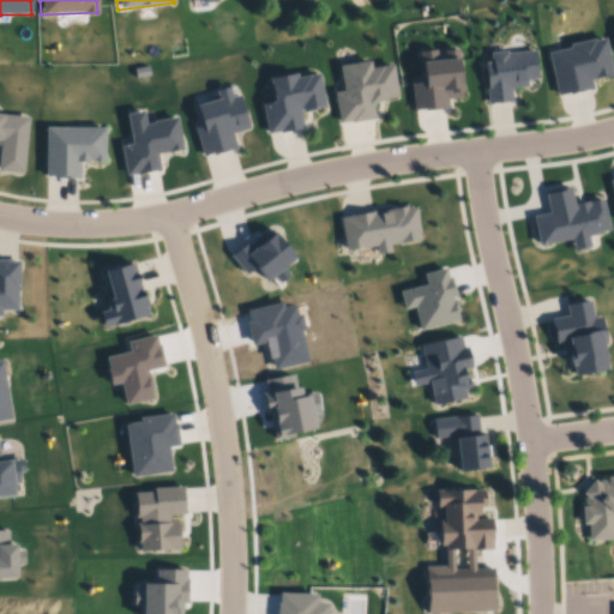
[(547,53),(570,48),(569,44),(591,38),(593,42),(603,40),(612,74),(589,79),(591,89),(569,94),(567,92),(557,95),(547,53)]
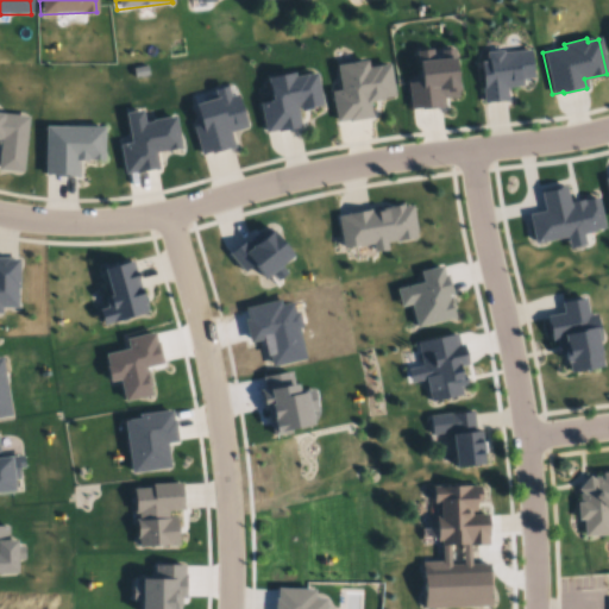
[(445,107),(412,112),(408,81),(420,80),(416,50),(435,48),(437,61),(443,60),(441,50),(456,48),(460,90),(458,92),(459,98),(444,99),(445,107)]
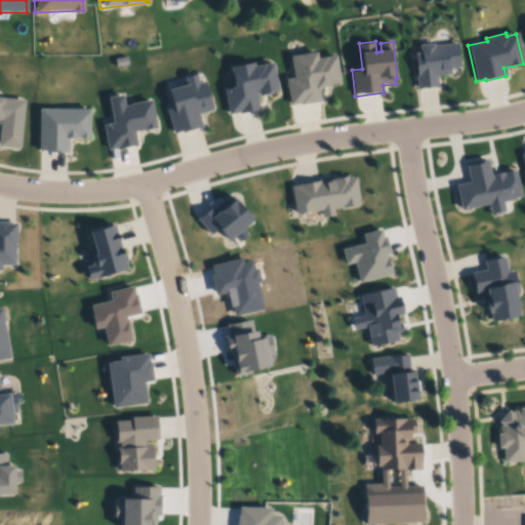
[(412,52),(417,51),(417,45),(432,43),(433,45),(456,42),(459,68),(449,69),(449,74),(435,75),(436,86),(416,88),(412,52)]
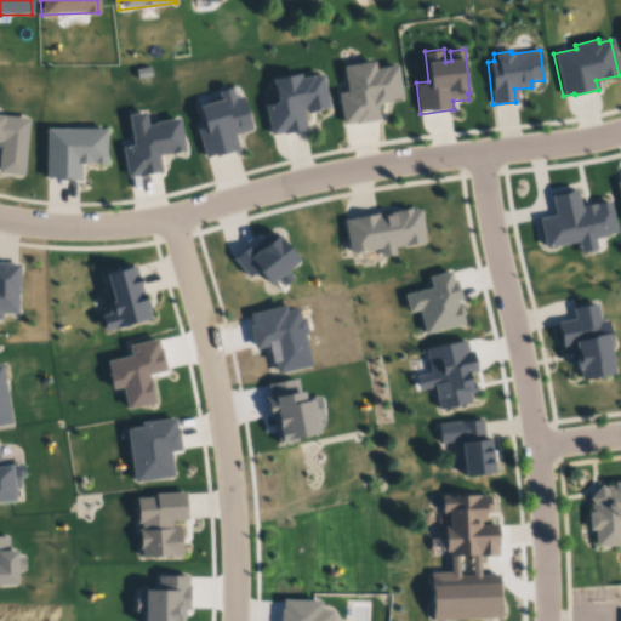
[(342,124),(337,93),(347,92),(343,67),(375,62),(375,68),(397,66),(402,98),(392,100),(392,103),(379,106),(381,121),(355,125),(354,121),(342,124)]
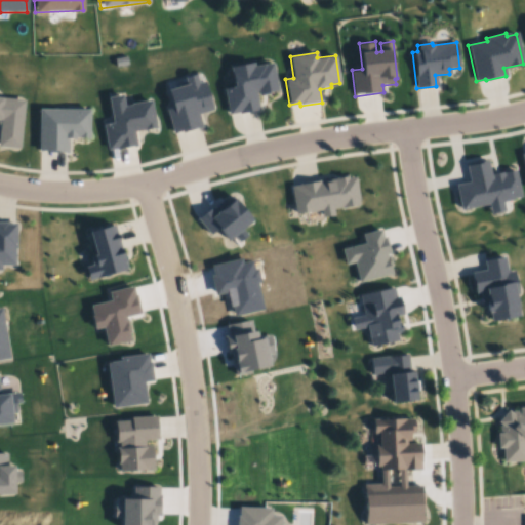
[(225,89),(236,87),(232,68),(253,63),(254,67),(273,63),(279,91),(269,93),(269,95),(258,97),(257,91),(255,91),(259,110),(239,115),(238,112),(230,113),(225,89)]
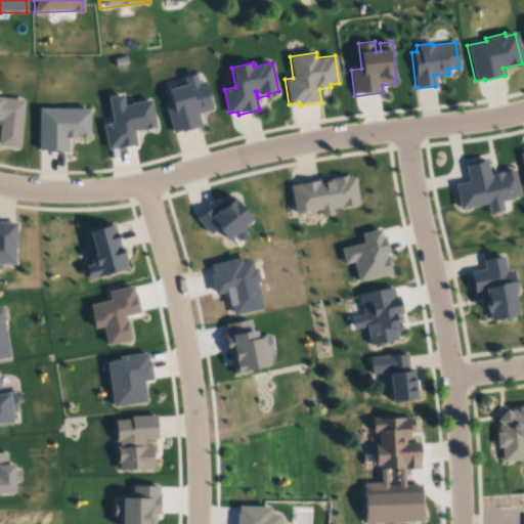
[(166,110),(173,107),(168,89),(186,84),(184,78),(195,75),(198,83),(204,81),(212,108),(198,114),(202,127),(173,135),(166,110)]
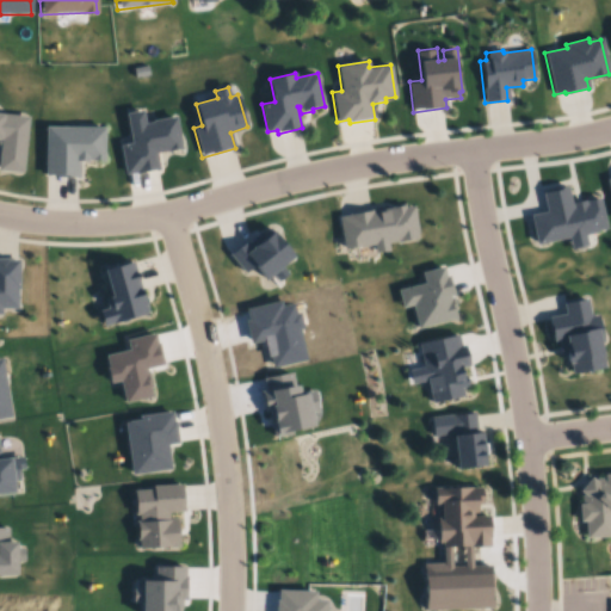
[(124,177),(119,146),(130,143),(125,113),(142,111),(144,124),(152,123),(152,121),(177,116),(183,150),(158,154),(160,171),(124,177)]
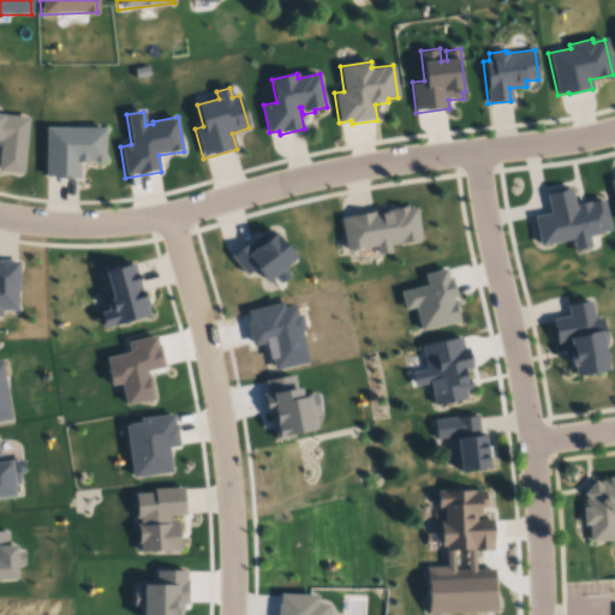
[(0,115),(28,118),(23,174),(0,172),(0,115)]
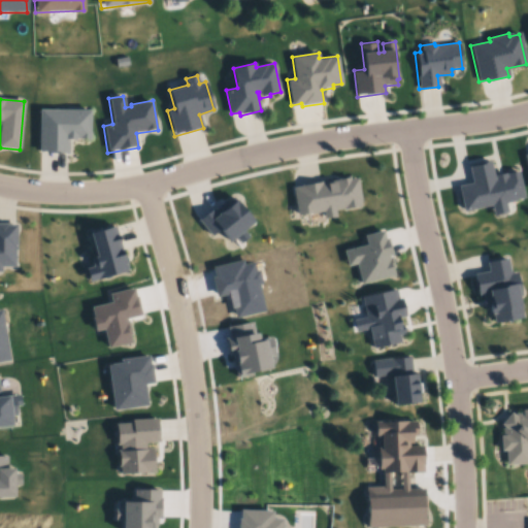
[(38,109),(90,110),(89,138),(75,138),(75,140),(69,140),(68,155),(37,154),(38,109)]
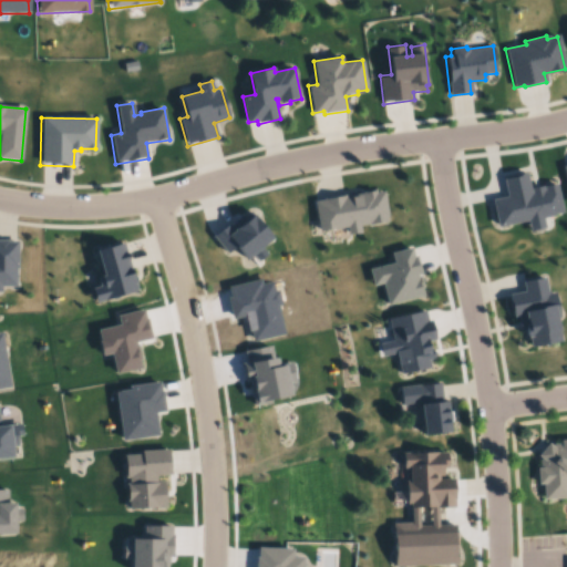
[(490,199),(505,197),(501,178),(525,174),(529,188),(555,184),(560,213),(550,215),(552,217),(540,218),(543,229),(527,233),(525,223),(496,228),(490,199)]
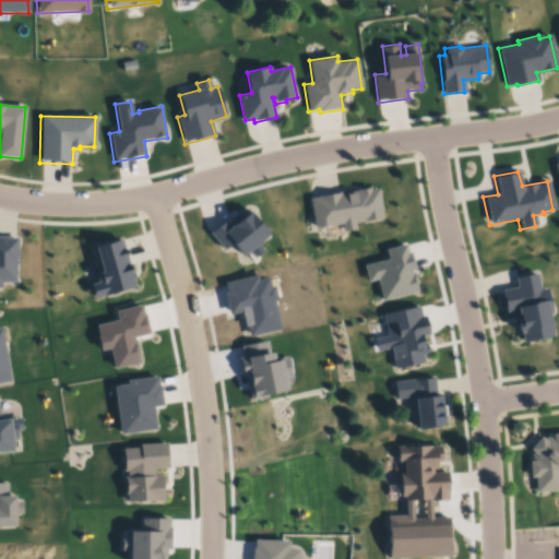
[(309,199),(319,198),(318,195),(340,192),(341,194),(358,191),(357,189),(371,186),(371,189),(379,188),(384,215),(382,215),(382,219),(364,224),(363,222),(355,223),(356,230),(343,233),(342,225),(314,229),(309,199)]
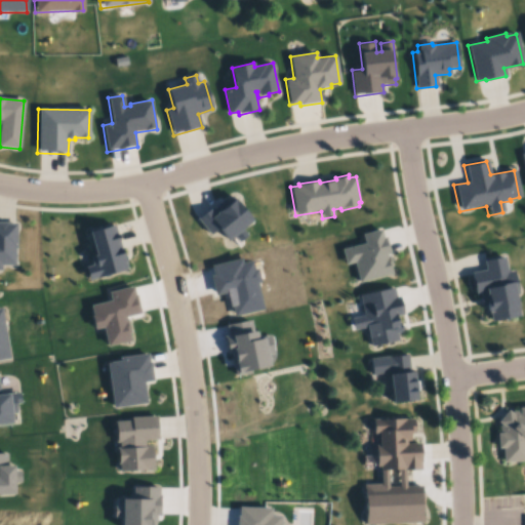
[(209,236),(196,218),(210,207),(212,210),(217,206),(216,204),(225,199),(226,201),(232,196),(253,224),(243,232),(247,237),(239,244),(234,237),(228,242),(217,229),(209,236)]
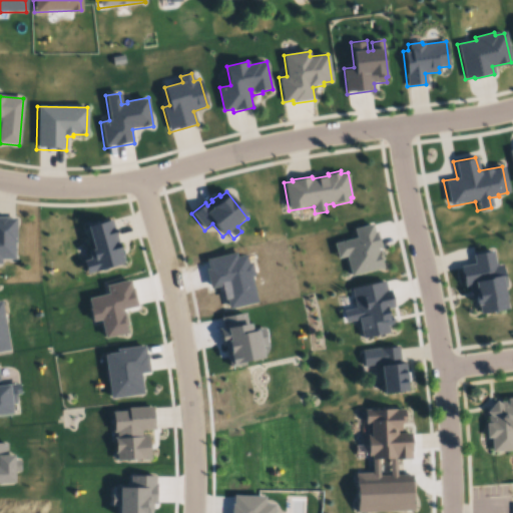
[(0,217),(7,217),(7,218),(16,218),(16,244),(14,243),(14,261),(1,261),(1,266),(0,266),(0,217)]
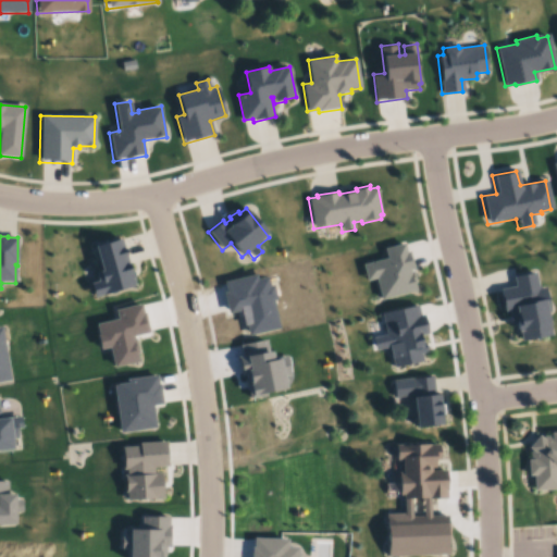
[(95,246),(122,238),(135,287),(94,298),(89,284),(97,282),(95,272),(100,271),(94,248),(95,248),(95,246)]
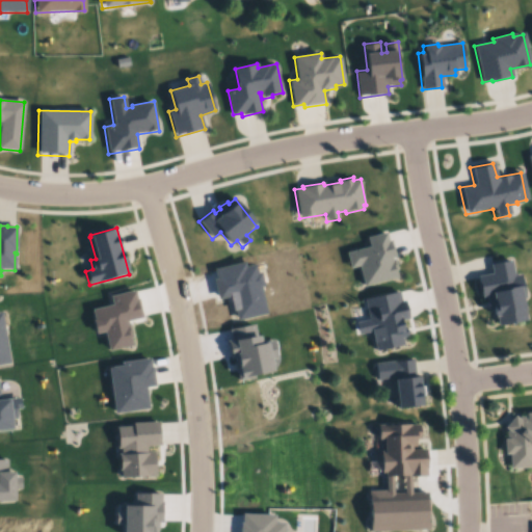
[(396,271),(398,280),(364,288),(358,267),(350,269),(346,254),(370,247),(367,237),(387,233),(389,241),(391,241),(395,257),(391,258),(392,261),(395,260),(398,270),(396,271)]
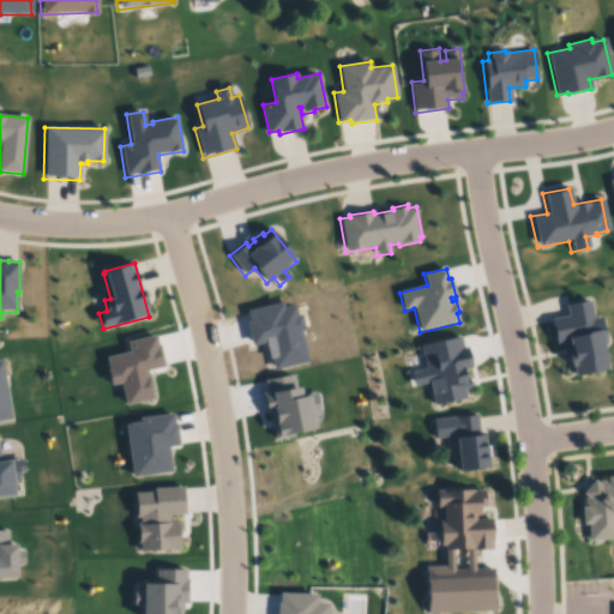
[(564,306),(589,301),(593,318),(601,315),(607,347),(602,348),(608,371),(572,379),(570,369),(566,371),(565,360),(561,361),(558,348),(560,348),(560,343),(554,344),(548,320),(566,315),(564,306)]
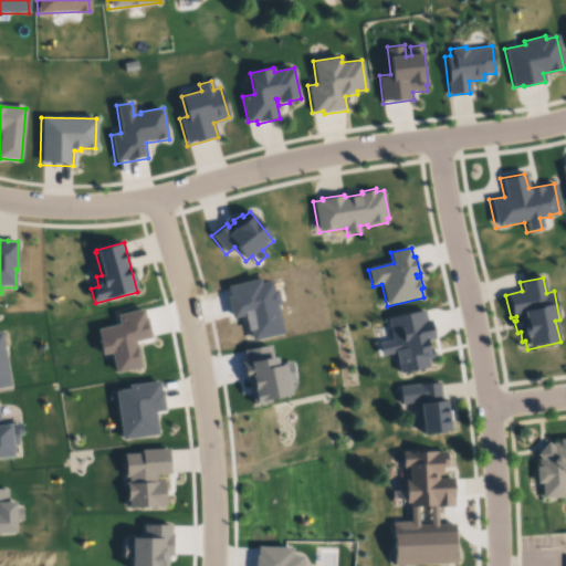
[(243,317),(231,321),(226,297),(229,296),(227,287),(259,280),(261,286),(270,284),(272,293),(276,293),(280,305),(275,306),(282,335),(251,342),(249,333),(247,334),(243,317)]
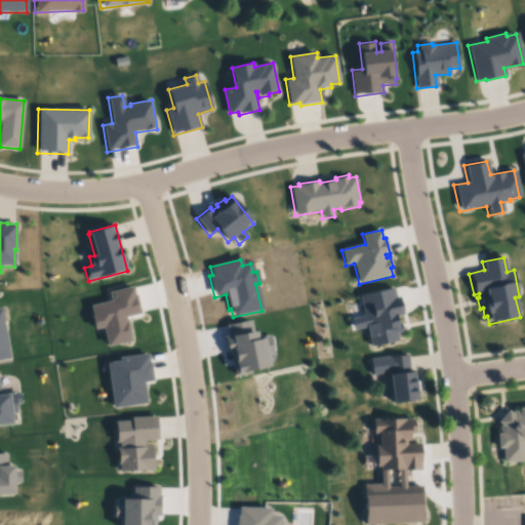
[(359,294),(394,287),(397,297),(400,296),(404,316),(396,317),(398,324),(400,323),(403,333),(397,335),(399,340),(371,347),(367,328),(354,331),(352,320),(364,317),(359,294)]
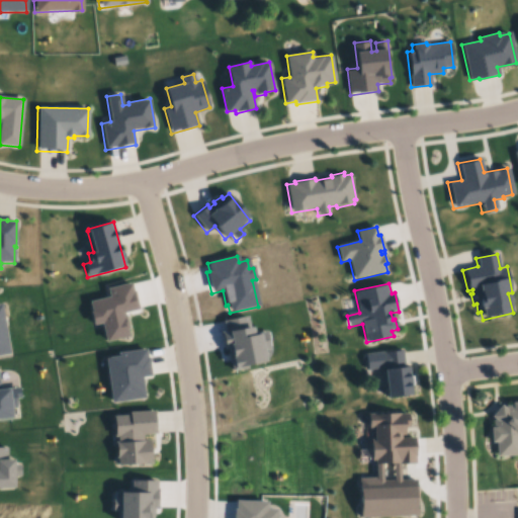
[(89,304),(109,298),(107,289),(130,284),(132,292),(134,291),(138,311),(124,314),(128,330),(126,330),(128,338),(105,343),(101,325),(92,327),(88,312),(90,311),(89,304)]
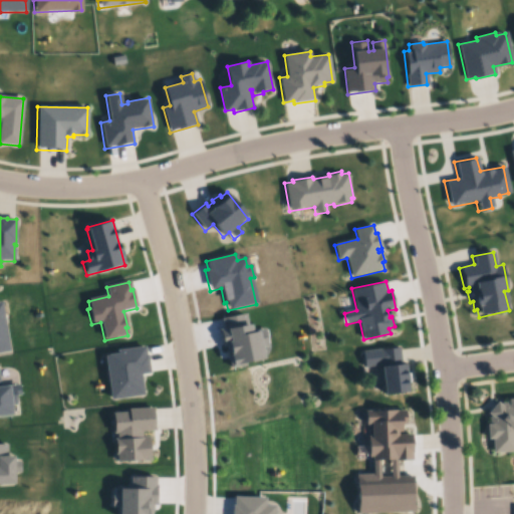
[(0,302),(1,302),(9,351),(0,352),(0,302)]
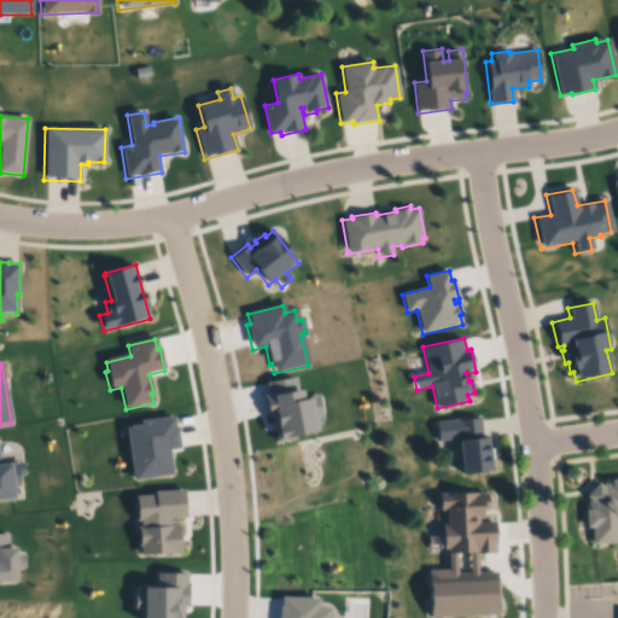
[(277,444),(274,435),(272,435),(272,431),(273,431),(272,425),(270,425),(269,423),(270,421),(270,419),(267,419),(262,397),(268,396),(266,384),(295,377),(298,391),(303,390),(304,398),(309,397),(310,398),(320,396),(324,413),(320,413),(321,419),(314,420),(318,436),(277,444)]
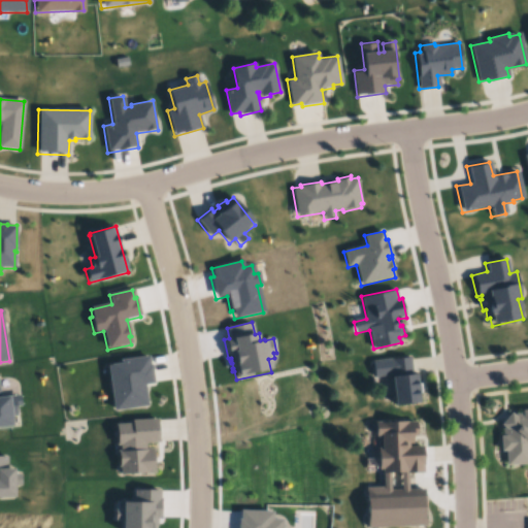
[(106,365),(120,363),(119,361),(147,356),(150,366),(151,365),(154,385),(144,386),(147,406),(113,411),(106,365)]
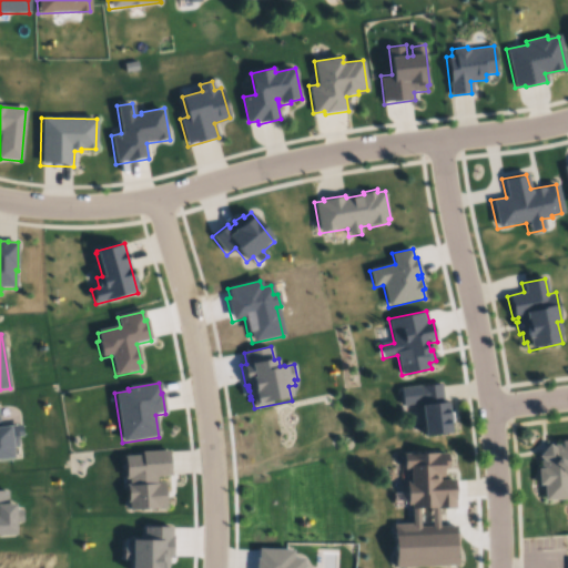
[(402,388),(442,383),(444,403),(447,403),(452,435),(426,438),(422,404),(404,406),(402,388)]
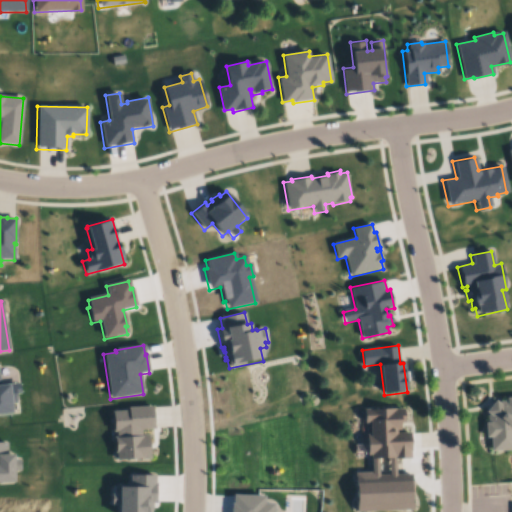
[(0,387),(5,386),(5,385),(18,383),(19,394),(14,395),(15,404),(9,404),(10,416),(0,417),(0,387)]
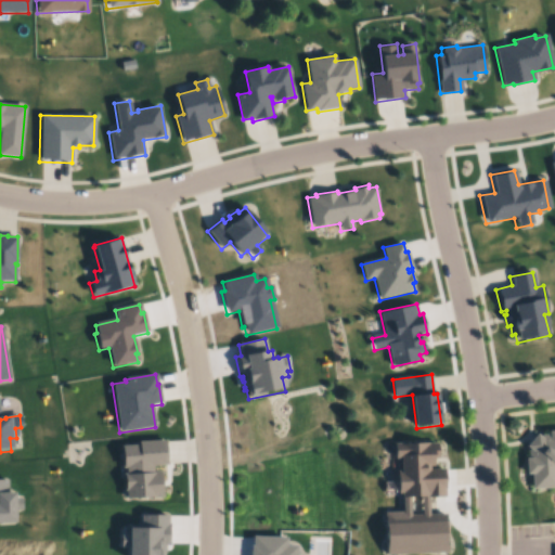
[(554,483),(531,485),(530,469),(526,470),(525,453),(528,453),(528,447),(529,444),(525,441),(537,429),(540,431),(541,430),(547,430),(547,426),(554,425),(554,483)]
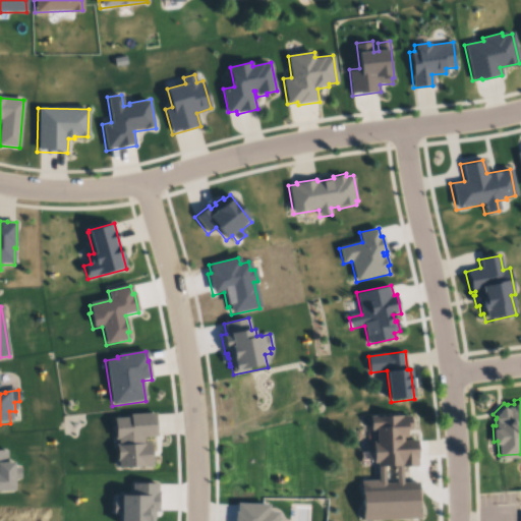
[(112,419),(129,418),(129,414),(156,414),(157,439),(143,439),(145,444),(151,444),(153,468),(118,470),(117,462),(116,462),(115,446),(118,445),(117,440),(114,441),(112,419)]
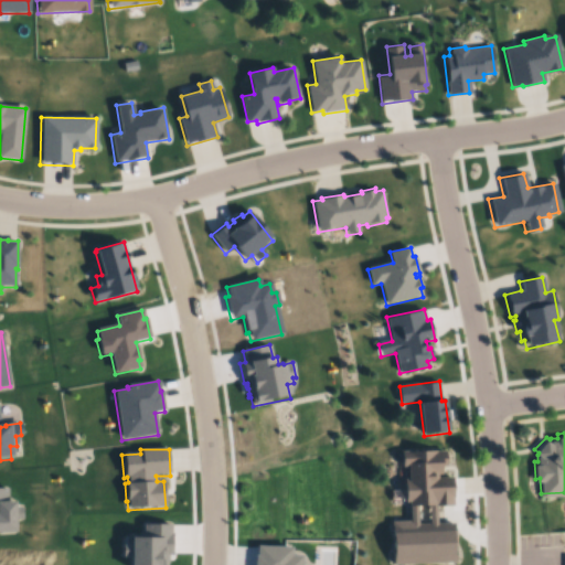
[(401,450),(436,449),(436,451),(447,450),(448,468),(443,468),(443,478),(455,478),(455,499),(454,499),(454,505),(436,505),(437,524),(455,524),(457,563),(394,564),(392,522),(409,522),(409,503),(406,503),(405,481),(408,480),(408,468),(401,468),(401,450)]
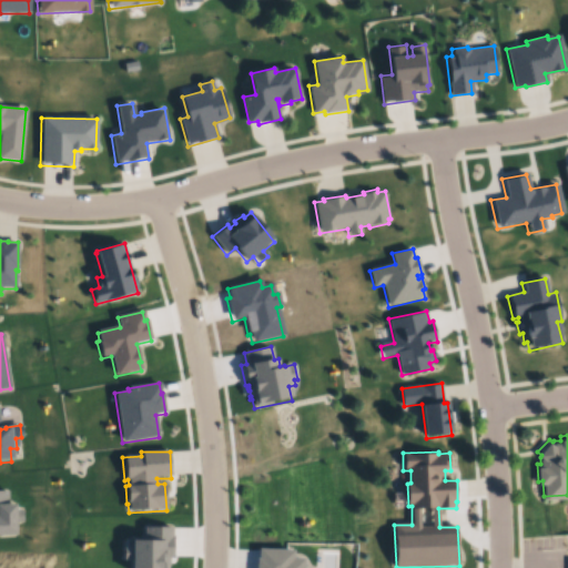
[(0,493),(6,493),(7,507),(13,507),(13,511),(20,511),(20,524),(13,524),(14,538),(0,538),(0,493)]
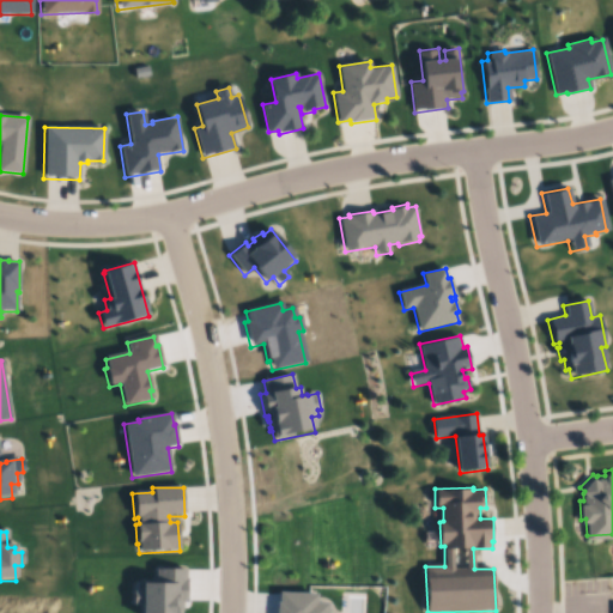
[(156,569),(187,569),(187,605),(182,605),(182,612),(180,612),(140,612),(140,586),(156,586),(156,569)]
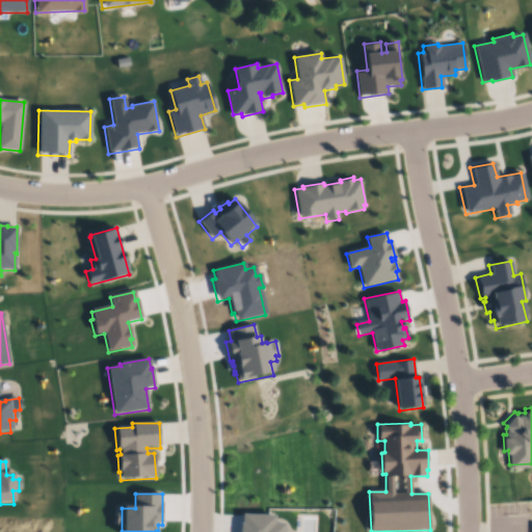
[(242,515),(275,517),(275,525),(285,526),(285,531),(239,531),(240,525),(241,525),(242,515)]
